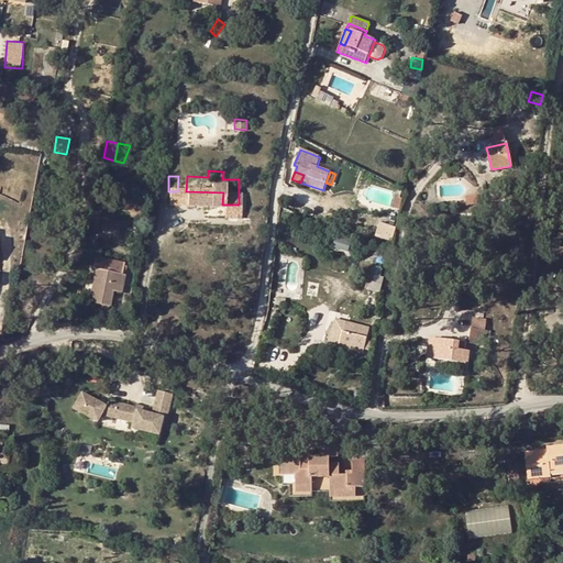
[(178,176),(177,191),(186,191),(187,176),(178,176)]
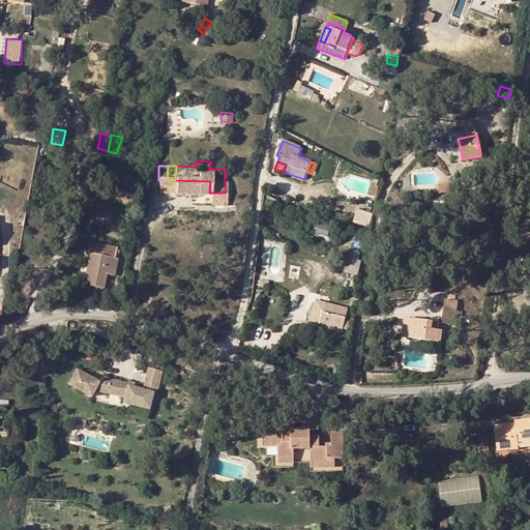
[(353,224),(366,229),(370,216),(357,212),(353,224)]
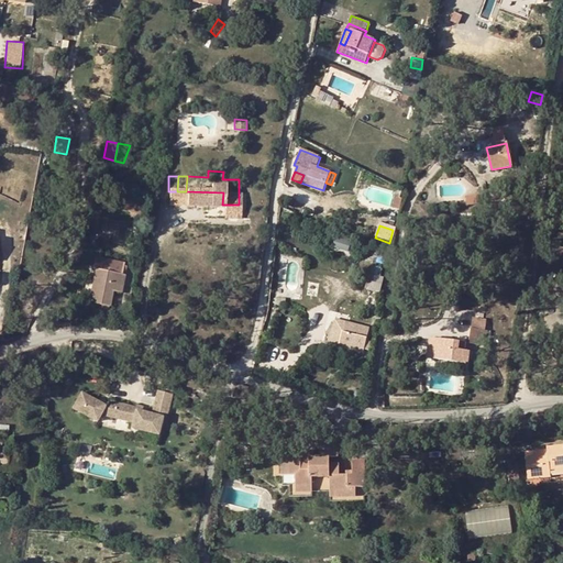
[(340,232),(334,245),(351,252),(355,238),(340,232)]
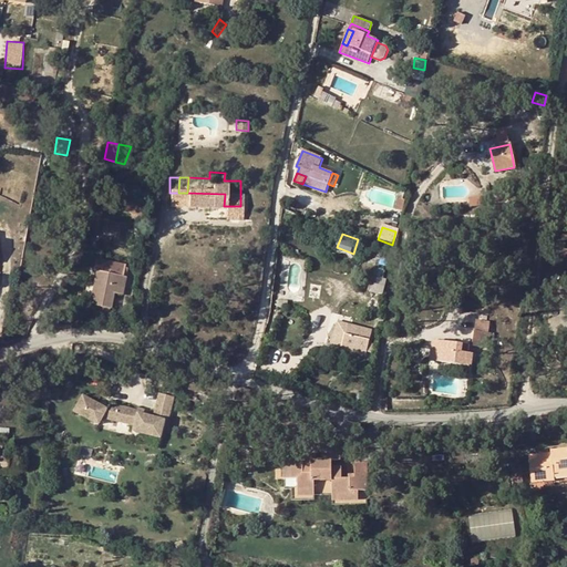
[(95,259),(93,270),(96,271),(90,303),(106,308),(111,308),(114,294),(122,295),(126,277),(123,276),(125,265),(95,259)]
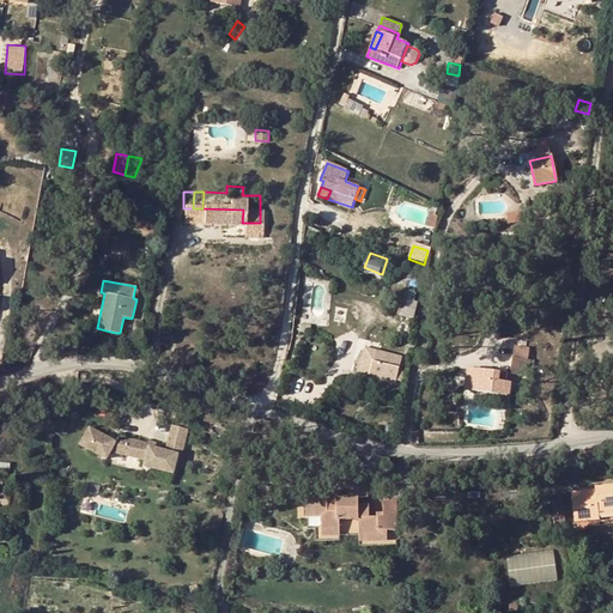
[(405,299),(414,302),(417,292),(407,291),(405,299)]
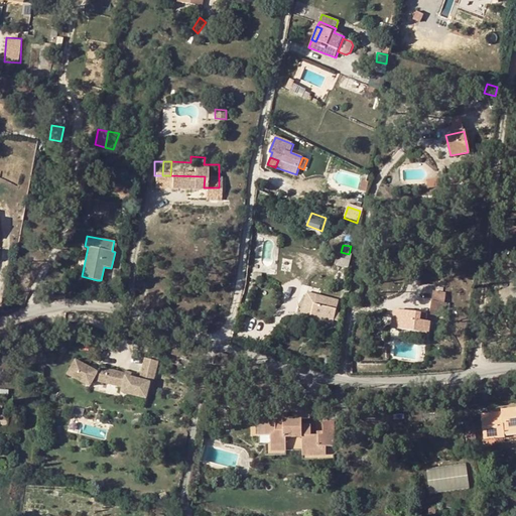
[(345,275),(349,254),(341,252),(337,273),(345,275)]
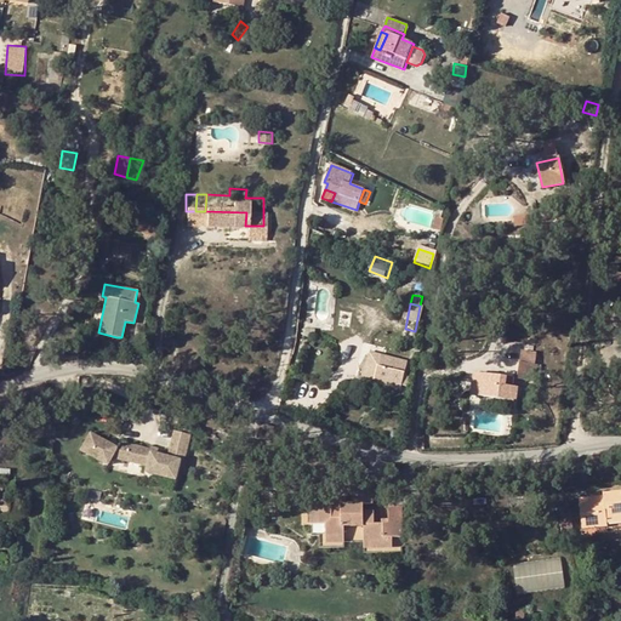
[(117,337),(98,332),(97,340),(115,343),(117,337)]
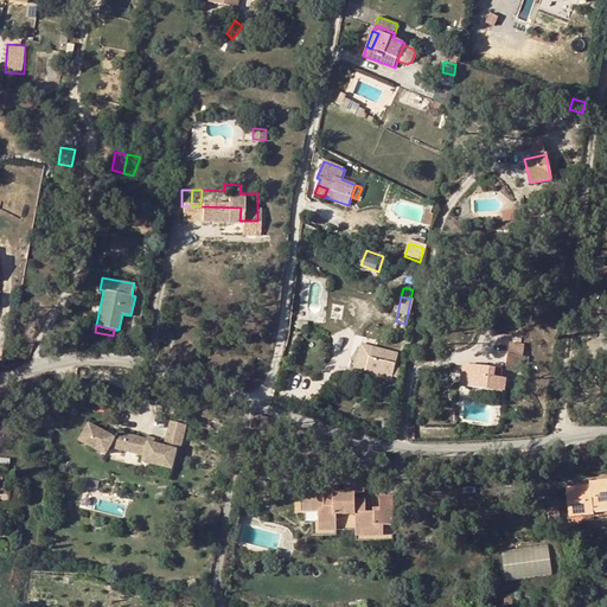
[(526,356),(509,355),(506,371),(518,372),(519,365),(525,366),(526,356)]
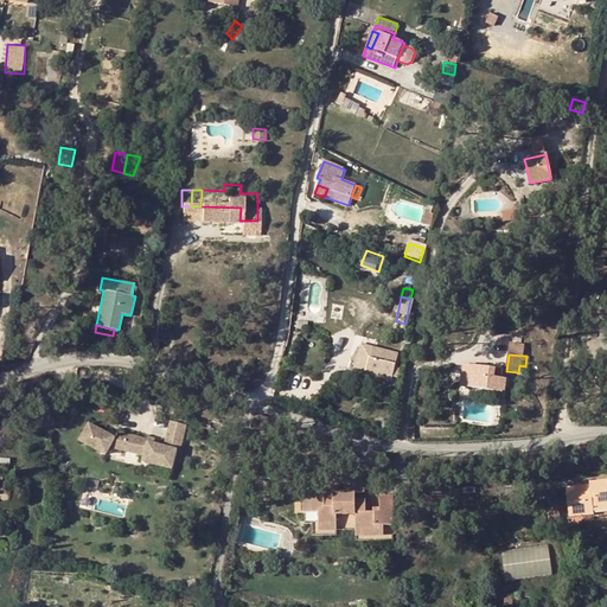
[(366,370),(370,357),(363,356),(359,369),(366,370)]
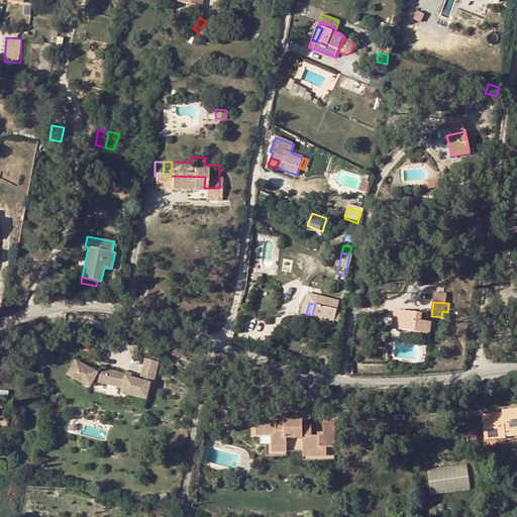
[(315,304),(312,315),(311,318),(324,321),(326,314),(335,317),(336,311),(315,304)]
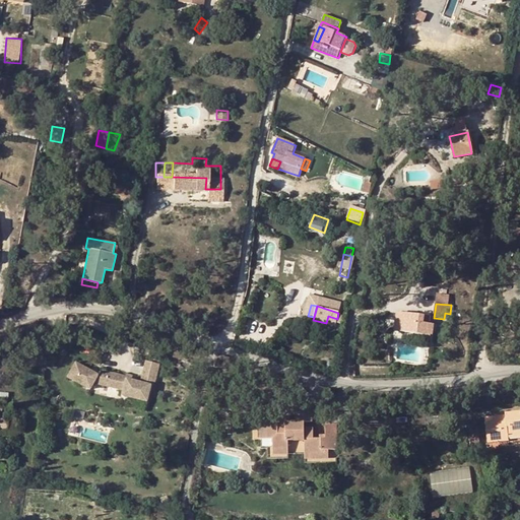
[(404,314),(401,333),(433,337),(435,325),(431,325),(432,317),(404,314)]
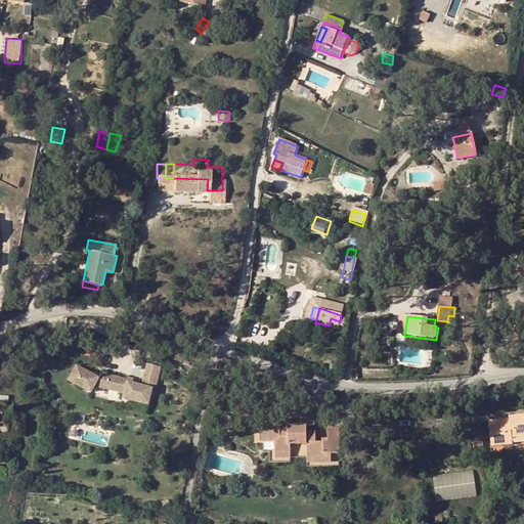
[(101,380),(75,365),(67,380),(90,393),(97,388),(121,394),(119,400),(145,407),(149,389),(155,391),(161,366),(146,363),(140,387),(126,383),(127,380),(102,374),(101,380)]
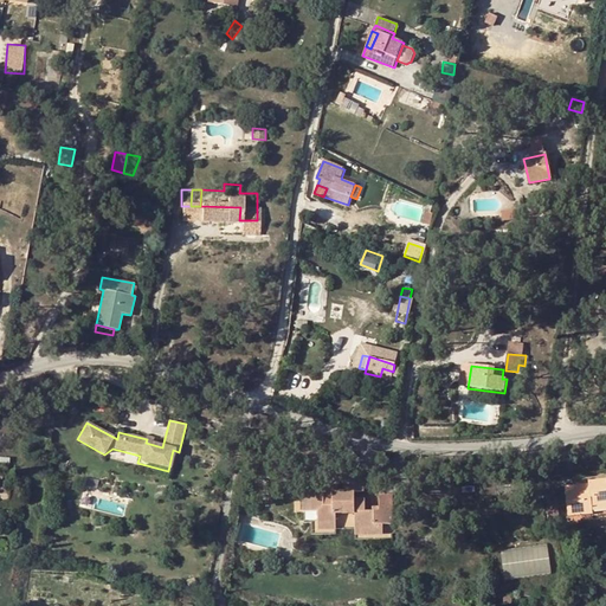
[(101,483),(103,474),(91,470),(89,479),(101,483)]
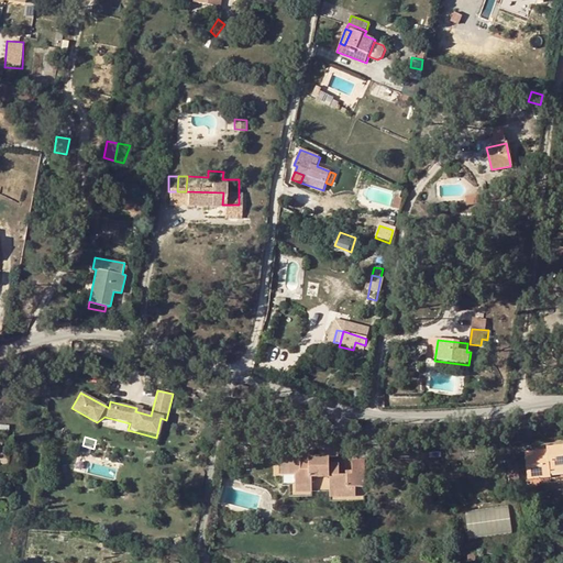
[(346,487),(363,487),(363,460),(352,460),(352,471),(352,475),(345,475),(339,475),(338,464),(329,463),(328,456),(335,455),(335,439),(320,439),(321,455),(312,455),(308,455),(308,461),(299,461),(300,455),(288,455),(288,476),(295,476),(295,485),(311,485),(310,477),(329,476),(329,488),(335,488),(335,490),(346,490),(346,487)]
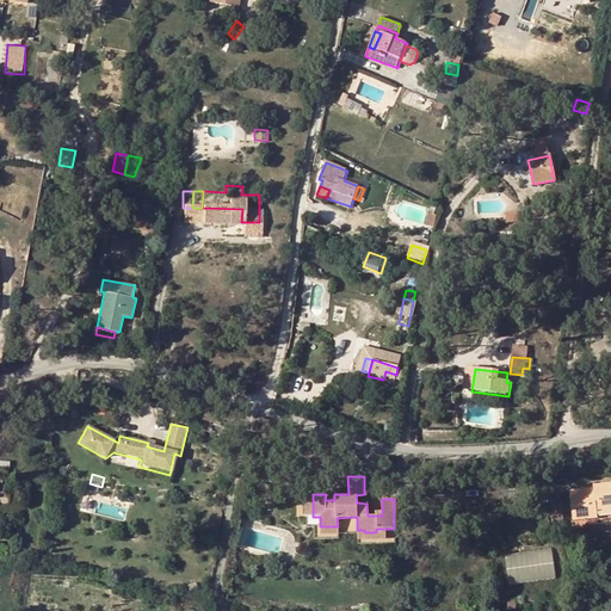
[(573,520),(610,516),(610,483),(592,486),(593,488),(569,491),(571,503),(573,520)]
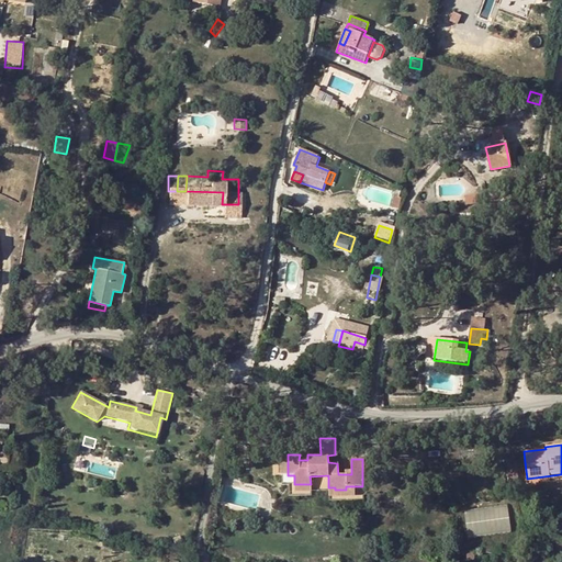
[(307,454),(312,454),(312,449),(300,449),(300,454),(299,460),(307,460),(307,454)]
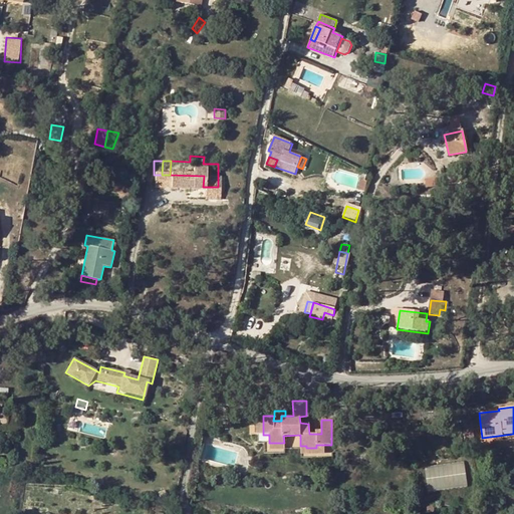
[(474,439),(472,427),(464,428),(466,440),(474,439)]
